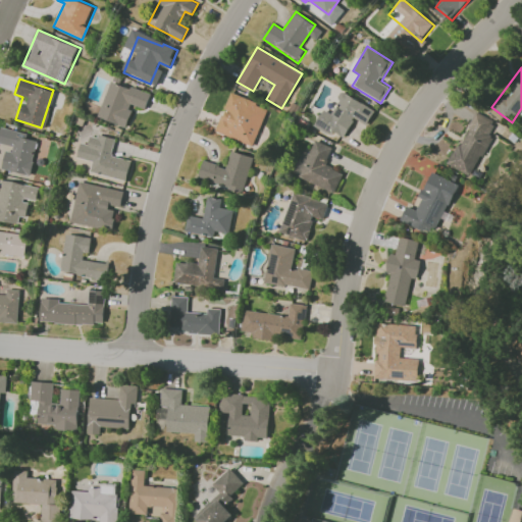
[(113,82),(150,94),(143,113),(107,101),(113,82)]
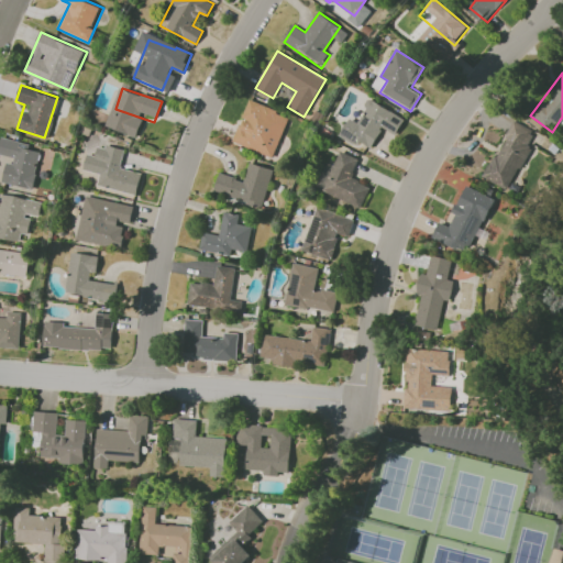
[(367,99),(404,119),(395,135),(383,129),(371,150),(343,134),(351,119),(355,121),(367,99)]
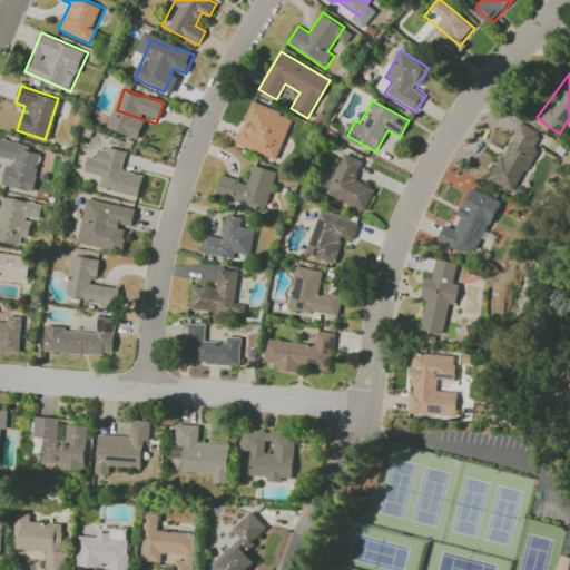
[(255,102),(294,120),(275,160),(236,143),(255,102)]
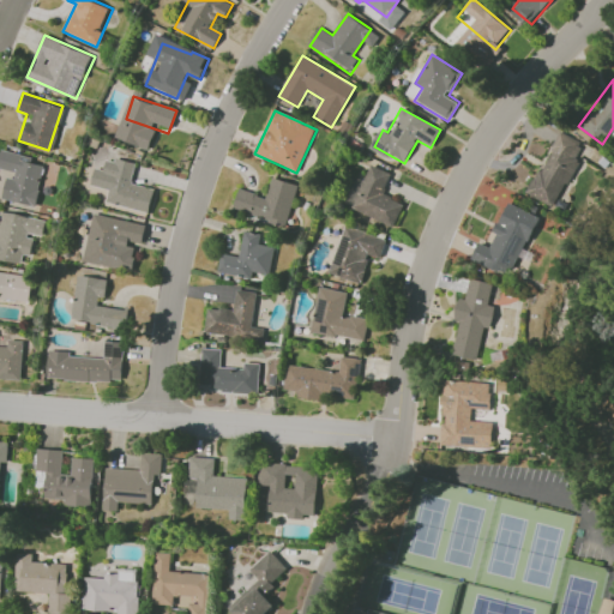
[(561,133),(581,143),(551,199),(531,188),(561,133)]
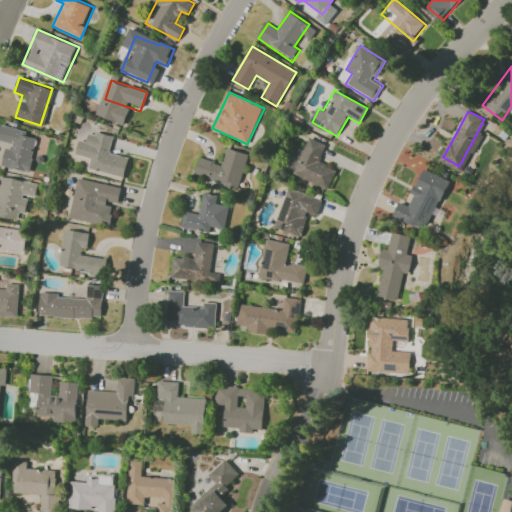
[(0,132),(2,125),(39,136),(31,160),(35,161),(31,173),(1,164),(7,143),(0,140),(0,132)]
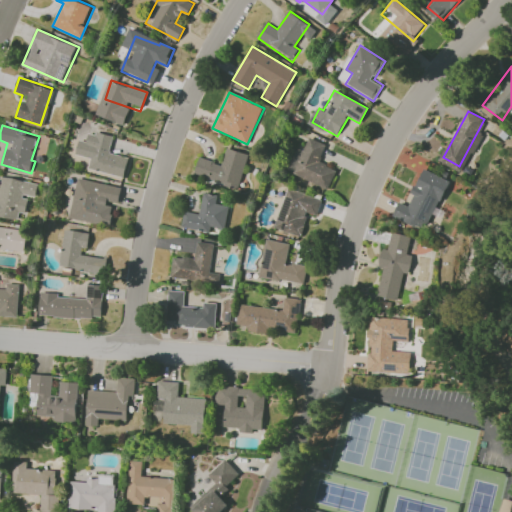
[(78,138),(86,140),(88,132),(95,134),(96,132),(114,136),(110,151),(132,156),(126,180),(86,170),(89,159),(74,155),(78,138)]
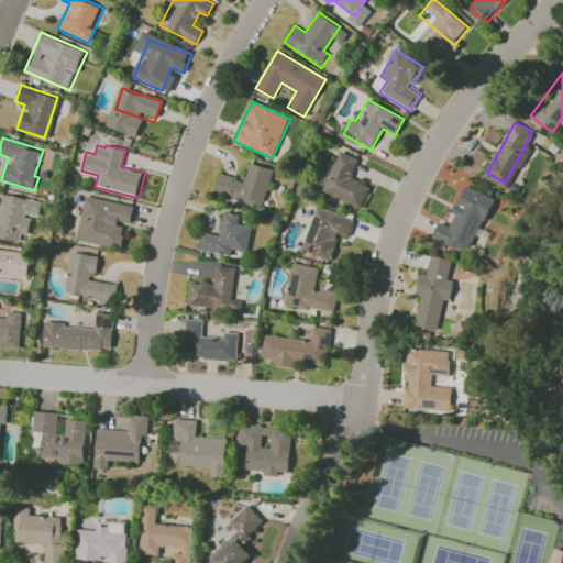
[(341,153),(356,159),(350,177),(371,185),(363,205),(319,187),(329,163),(335,166),(341,153)]
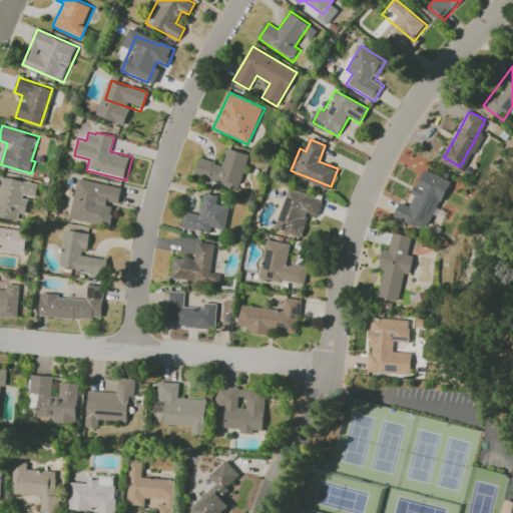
[(229,149),(248,154),(239,191),(214,184),(215,181),(195,176),(200,158),(225,164),(229,149)]
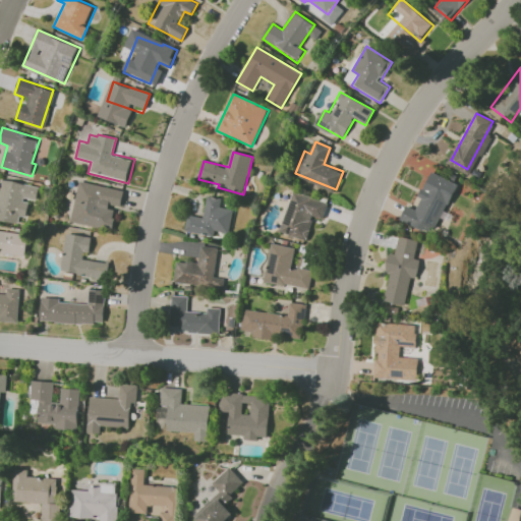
[(407,223),(433,171),(462,185),(436,237),(407,223)]
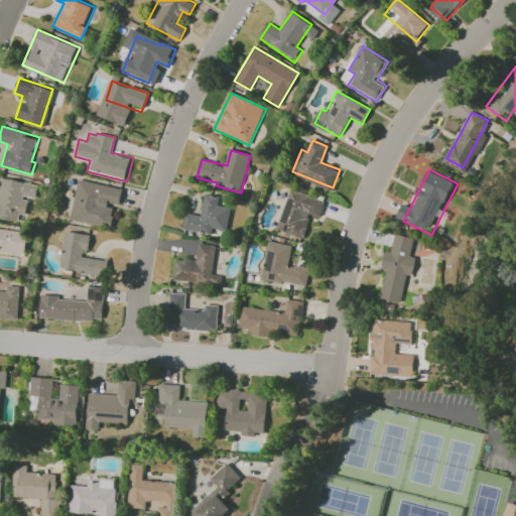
[(0,216),(0,186),(2,177),(38,184),(29,223),(0,216)]
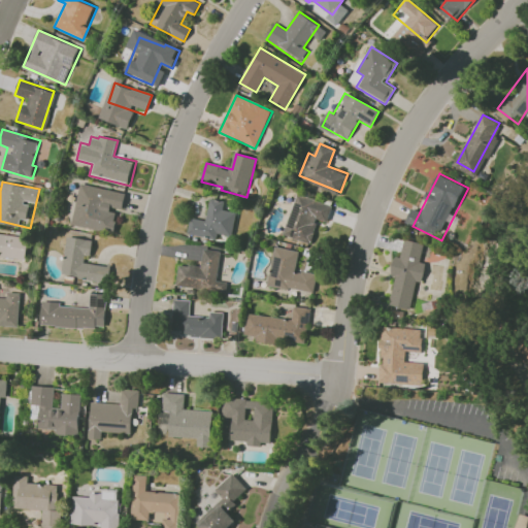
[(81,185),(125,194),(122,209),(105,206),(100,231),(72,225),(81,185)]
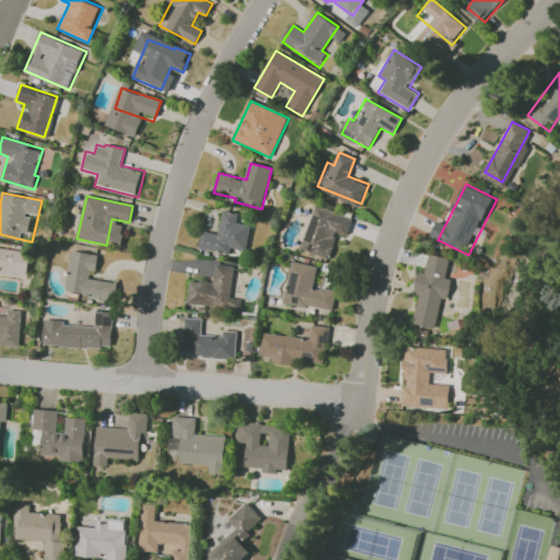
[(316,207),(351,218),(346,237),(337,234),(329,258),(302,248),(316,207)]
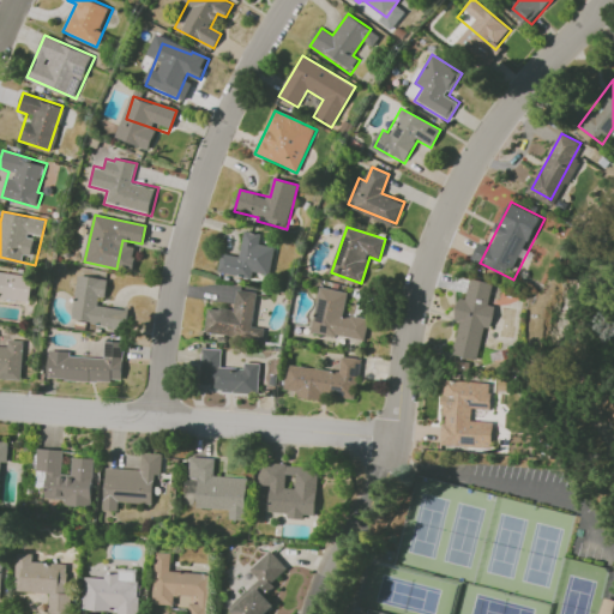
[(245,233),(262,236),(260,245),(276,247),(269,284),(218,276),(223,253),(241,257),(245,233)]
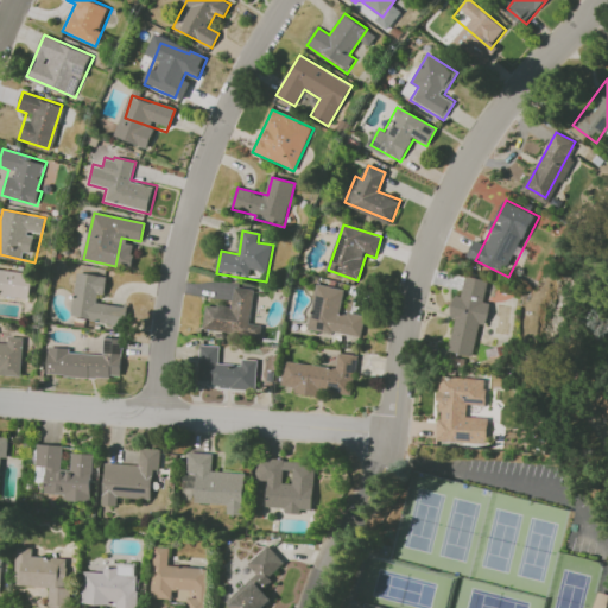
[(0,270),(32,274),(29,301),(0,296),(0,270)]
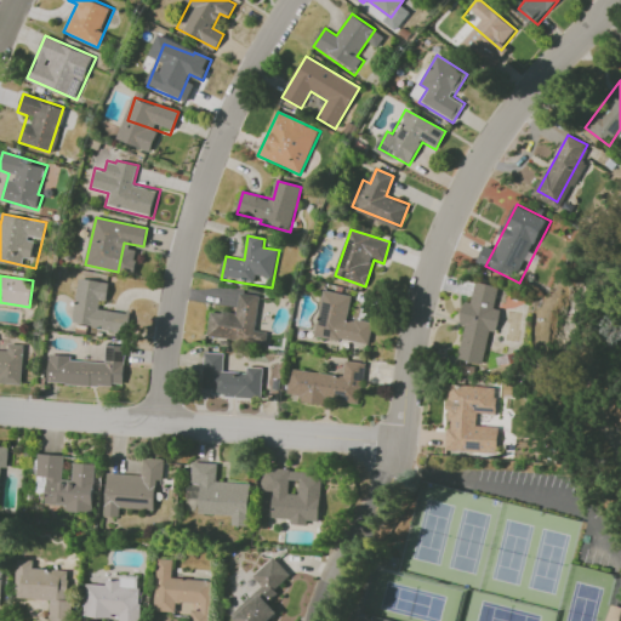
[(80,279),(109,284),(104,311),(115,312),(112,332),(73,325),(80,279)]
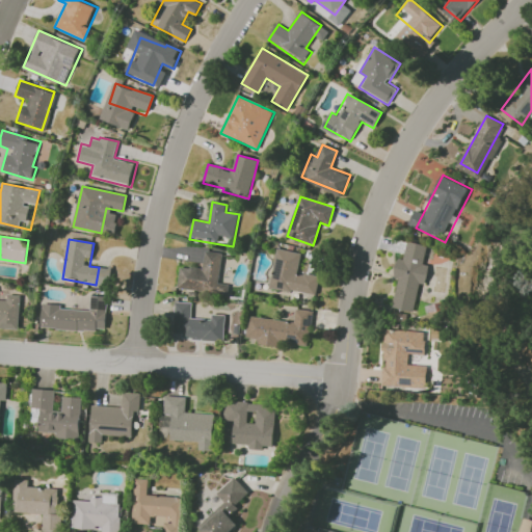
[(407,243),(425,247),(422,263),(428,265),(424,285),(418,283),(411,311),(394,307),(400,277),(396,276),(399,259),(404,260),(407,243)]
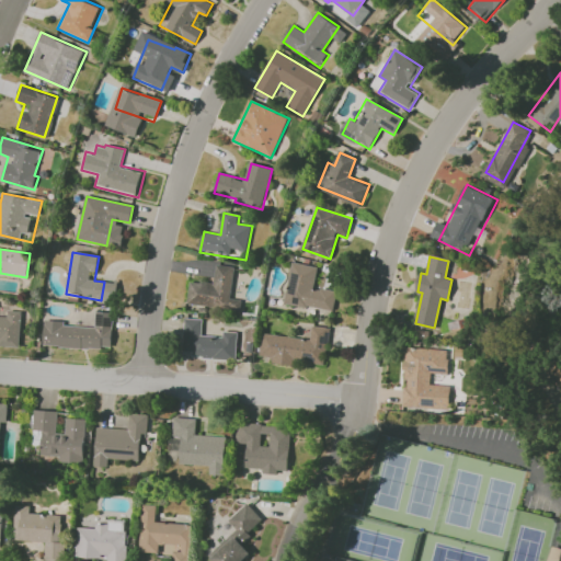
[(294,262),(318,266),(315,287),(325,289),(336,292),(332,313),(286,306),(294,262)]
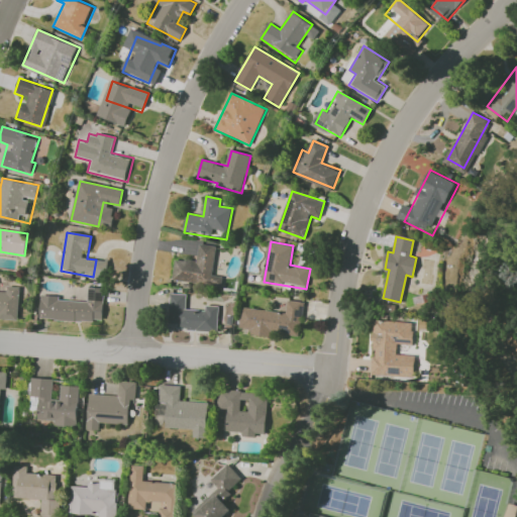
[(177,261),(197,263),(200,245),(214,247),(209,285),(174,280),(177,261)]
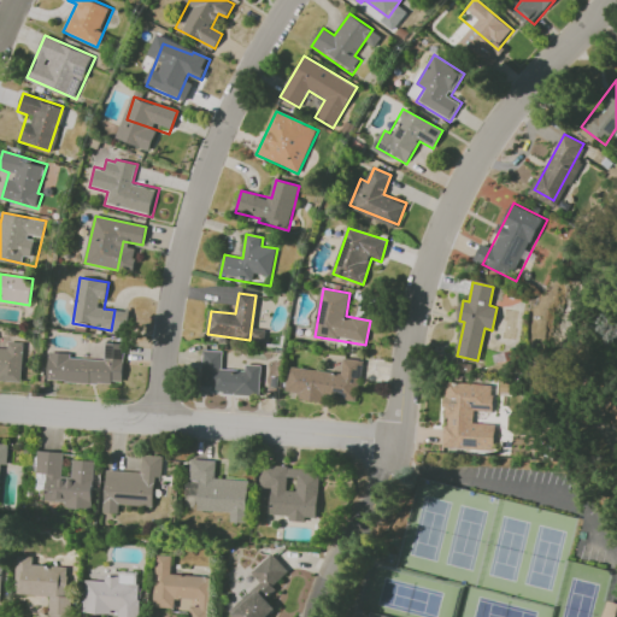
[(0,345),(9,346),(10,335),(27,338),(22,383),(0,381),(0,345)]
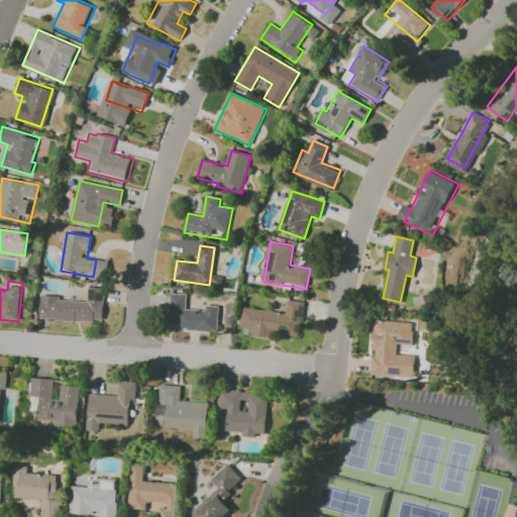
[(43,295),(88,298),(89,289),(107,290),(105,322),(41,319),(43,295)]
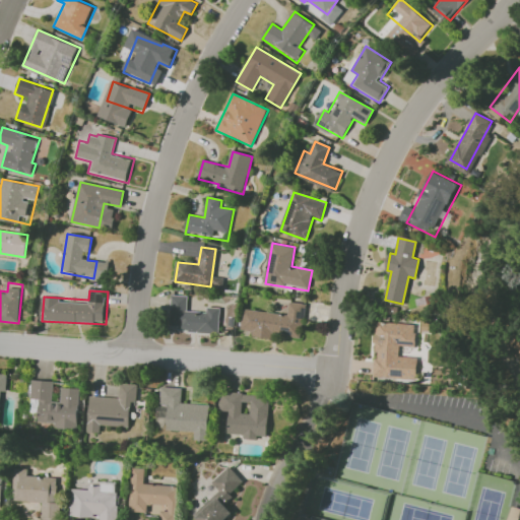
[(172,296),(188,298),(187,309),(207,311),(207,308),(216,309),(213,336),(168,331),(172,296)]
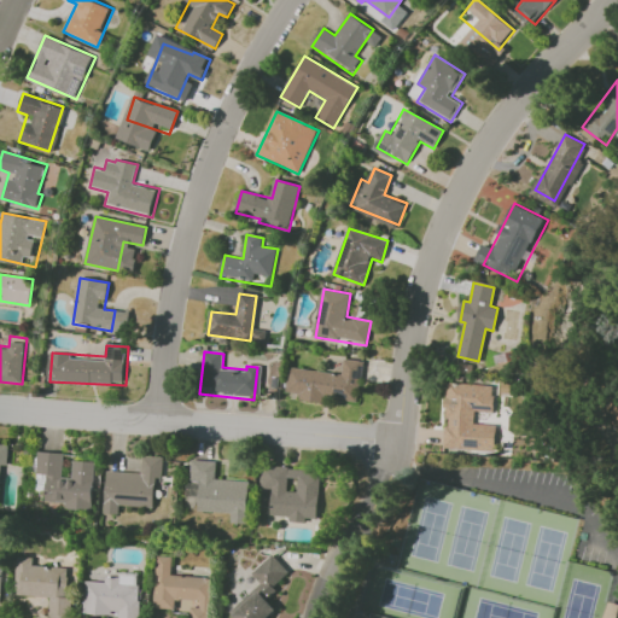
[(292,368),(342,374),(343,359),(361,361),(355,406),(287,397),(292,368)]
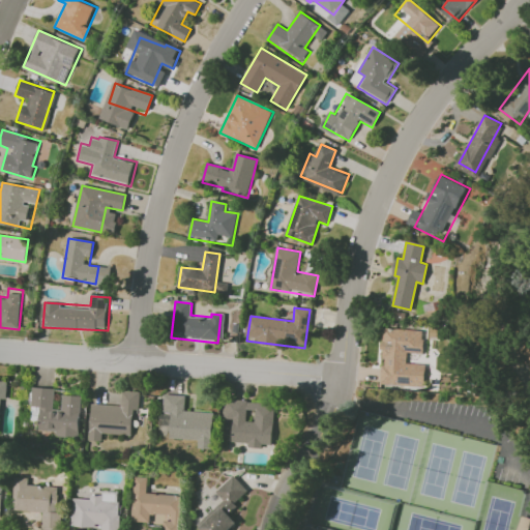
[(385,328),(429,332),(423,386),(375,381),(378,342),(384,343),(385,328)]
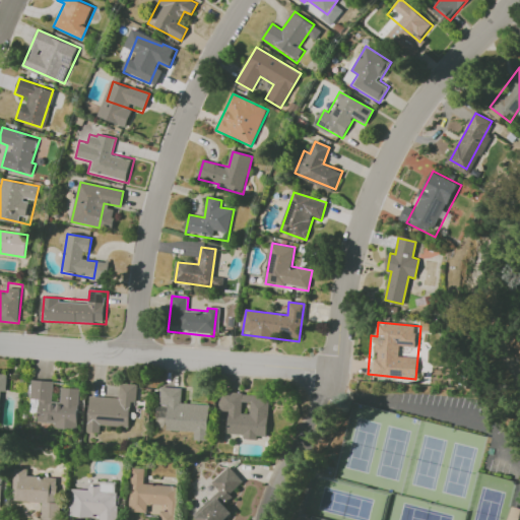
[(33,380),(55,382),(53,401),(61,402),(62,385),(80,387),(77,429),(28,425),(33,380)]
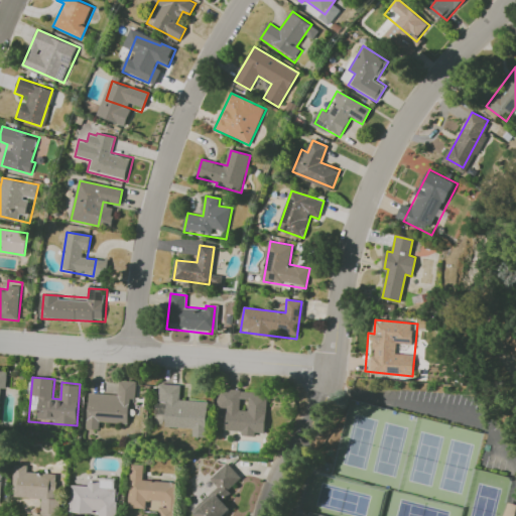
[(91,385),(117,387),(118,380),(137,382),(135,402),(139,403),(138,415),(131,415),(130,425),(101,422),(100,429),(86,428),(91,385)]
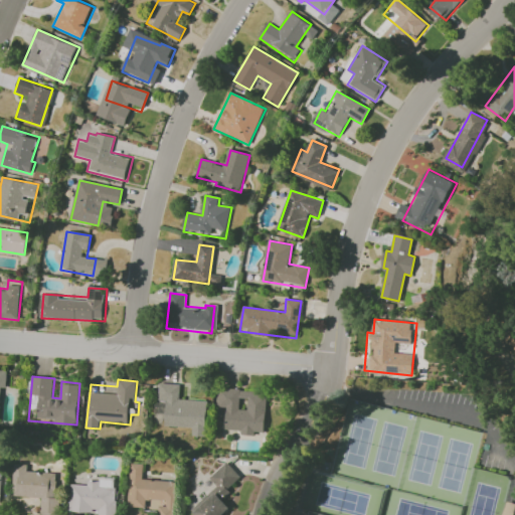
[(160,383),(182,385),(180,398),(209,401),(205,436),(193,435),(194,430),(165,425),(166,414),(157,413),(160,383)]
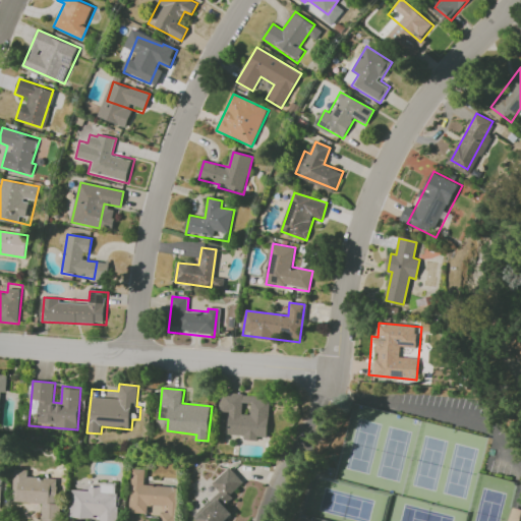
[(224,392),(272,397),(268,438),(259,437),(258,439),(243,438),(244,437),(227,435),(227,427),(220,426),(224,392)]
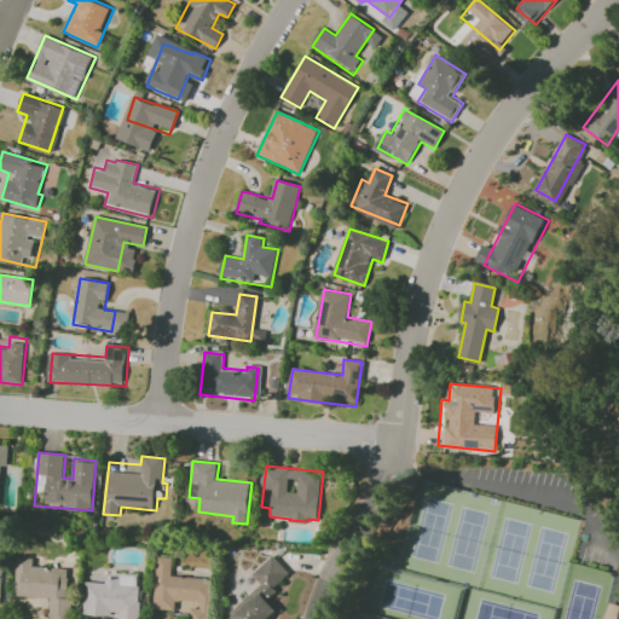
[(273,556),(291,572),(271,594),(254,578),(273,556)]
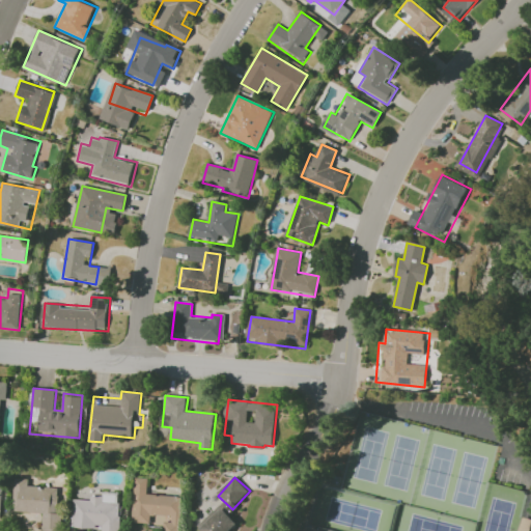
[(17,478),(60,482),(57,511),(62,511),(61,530),(43,530),(44,513),(15,511),(17,478)]
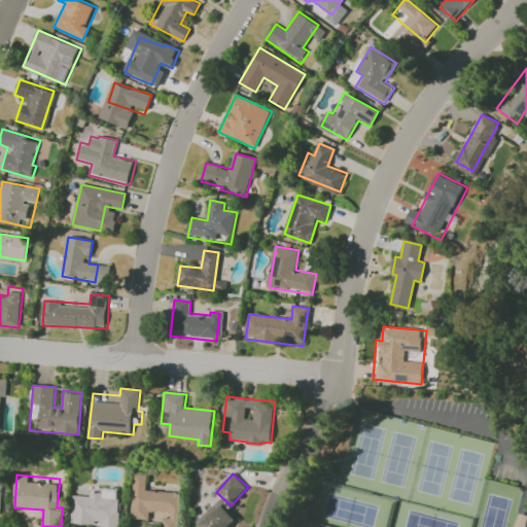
[(135,475),(148,476),(147,488),(183,491),(179,526),(163,526),(165,517),(171,517),(171,513),(155,512),(154,521),(132,519),(135,475)]
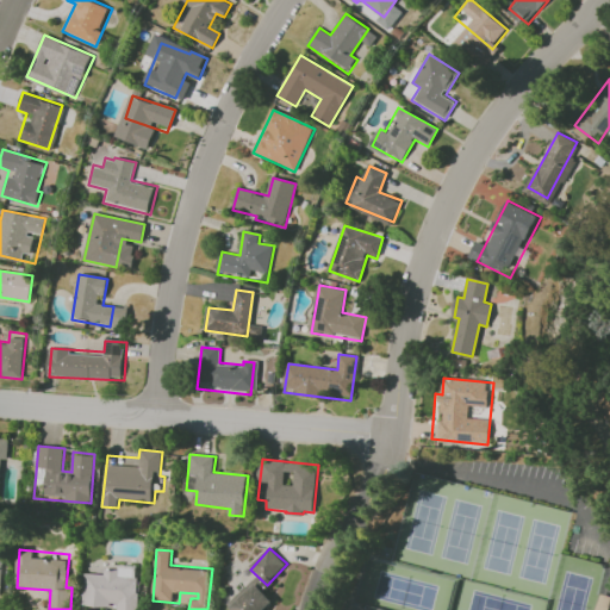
[(86,572),(105,573),(105,568),(118,570),(118,566),(142,568),(137,609),(118,609),(119,605),(110,604),(110,609),(82,607),(86,572)]
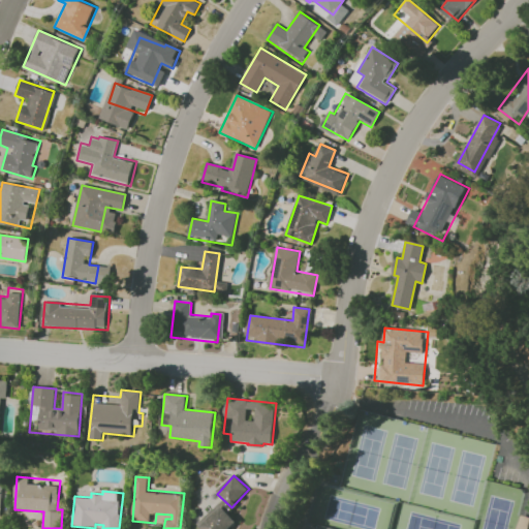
[(222,507),(236,521),(227,528),(200,528),(222,507)]
